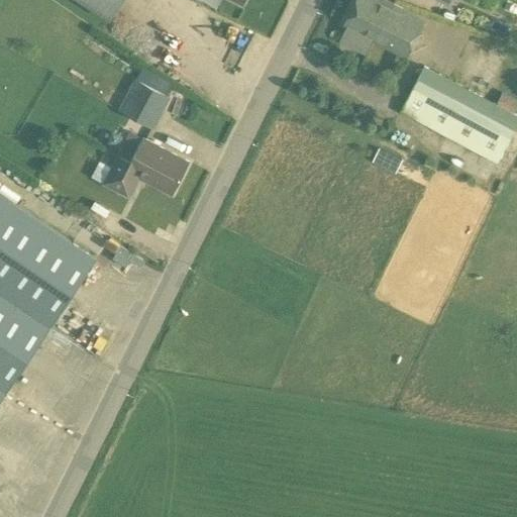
[(381,0),(356,0),(344,24),(349,26),(341,40),(368,55),(375,39),(408,58),(425,23),(381,0)]
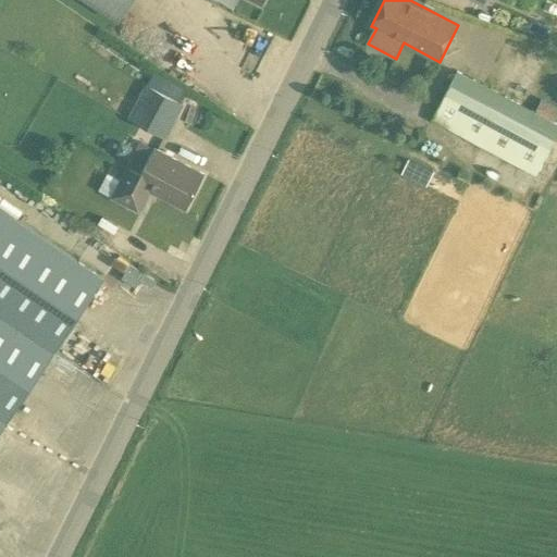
[(556,137),(556,123),(458,71),(432,121),(536,176),(556,137)]
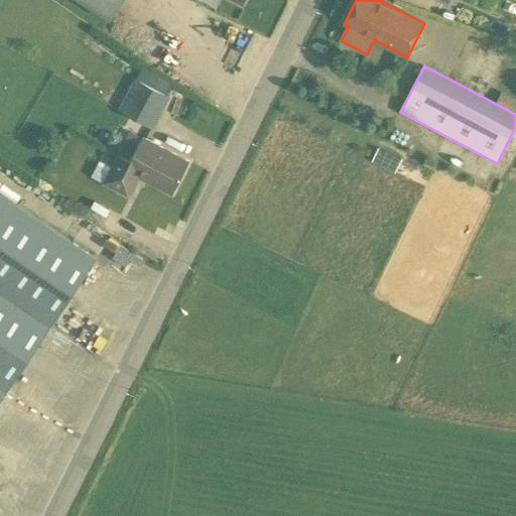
[(118,109),(154,128),(170,98),(134,79),(118,109)]
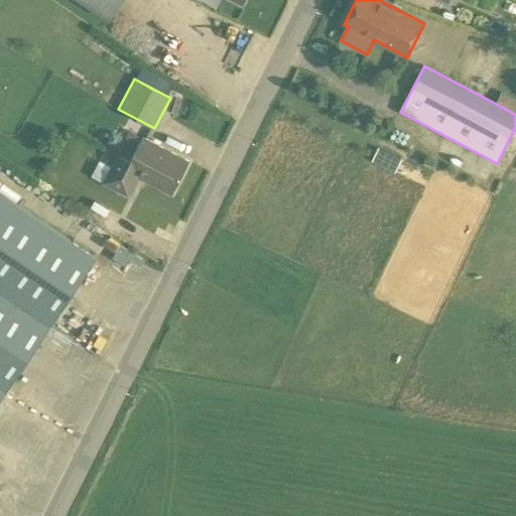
[(117,155),(112,166),(100,160),(91,176),(128,196),(139,175),(172,192),(188,161),(142,138),(131,159),(117,155)]
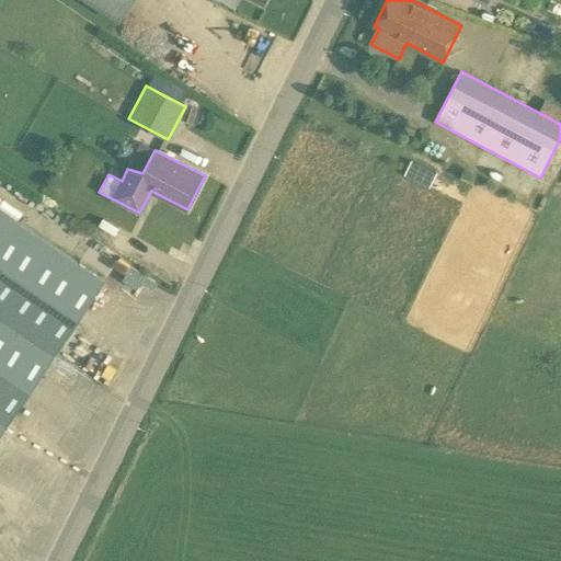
[(0,433),(53,356),(104,281),(0,209),(0,433)]
